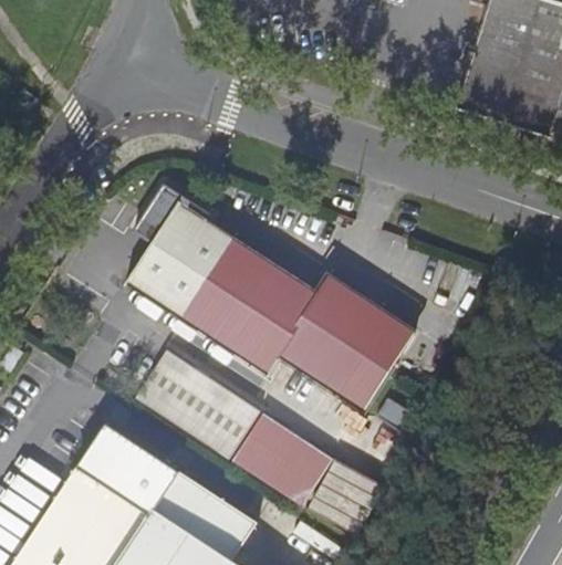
[(489,0),(456,110),(543,136),(561,74),(561,3),(549,0),(489,0)]
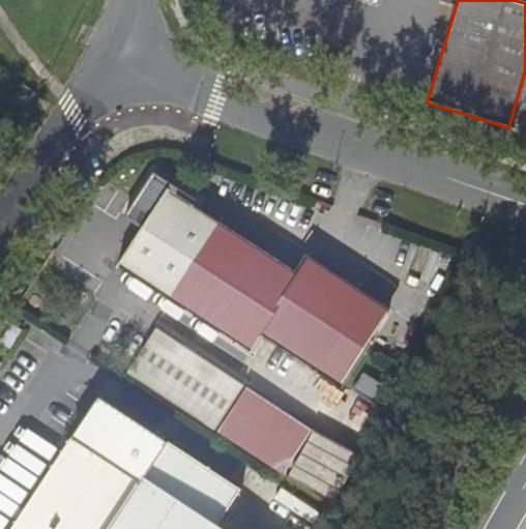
[(525,131),(525,97),(524,97),(515,128),(525,131)]
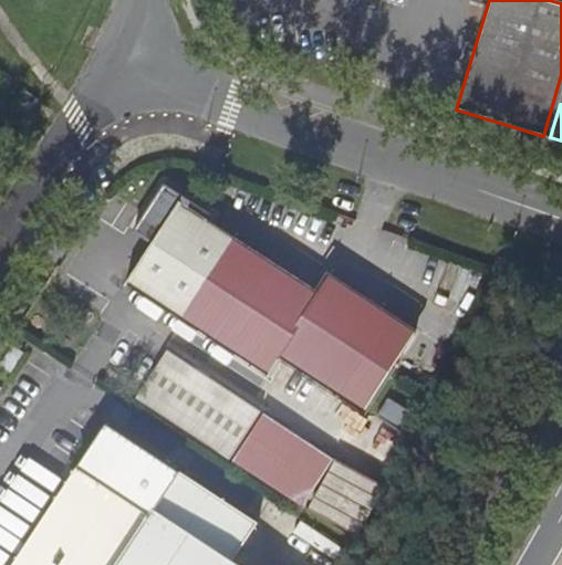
[(162,182),(131,229),(151,242),(126,280),(268,373),(279,356),(362,410),(412,334),(330,279),(319,295),(204,220),(207,213),(162,182)]
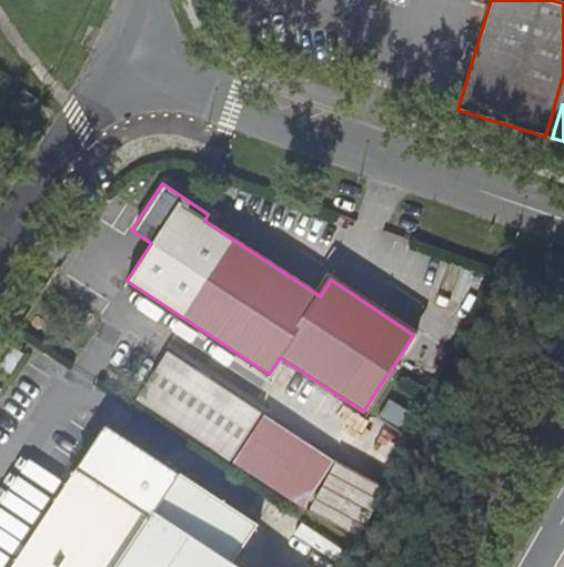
[(20,353),(10,345),(0,361),(0,368),(7,374),(20,353)]
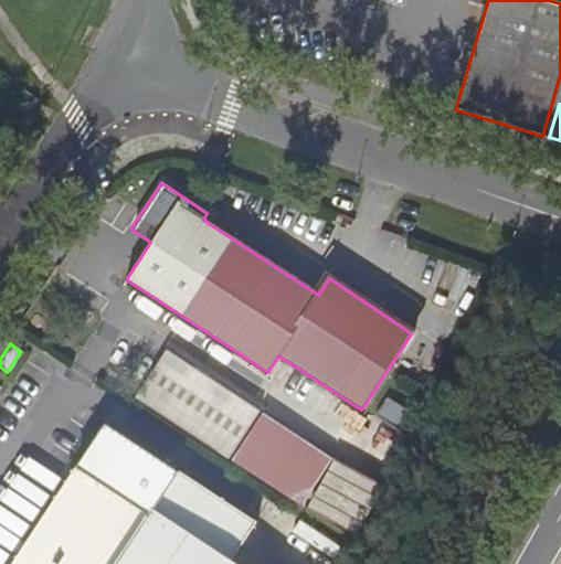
[(401,434),(412,415),(387,400),(374,416),(401,434)]
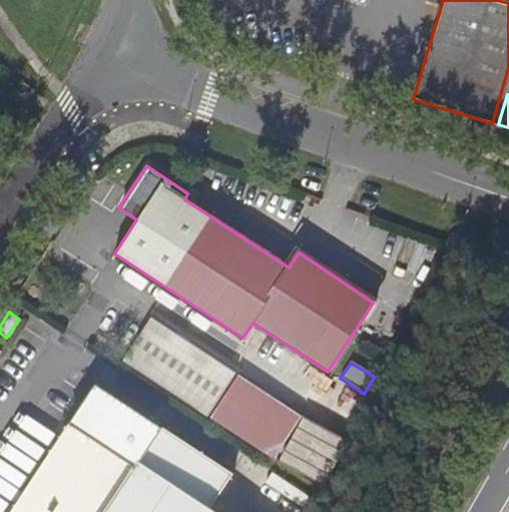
[(204,395),(214,379),(198,369),(188,384),(204,395)]
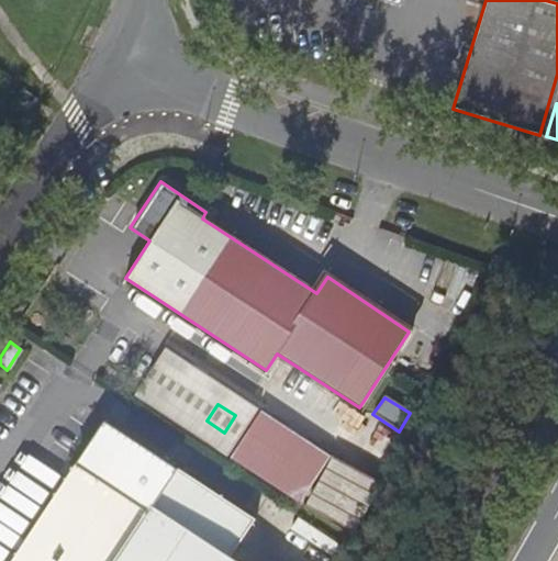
[(297,501),(328,451),(257,405),(226,455),(297,501)]
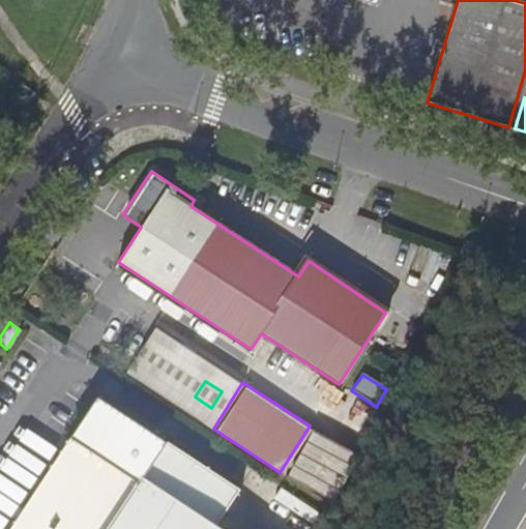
[(9,528),(221,528),(211,523),(235,488),(98,397),(9,528)]
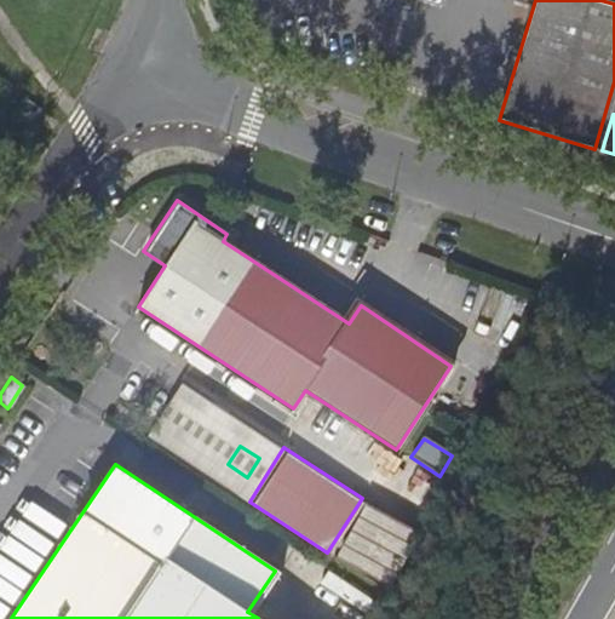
[(390,584),(419,529),(365,500),(334,555),(390,584)]
